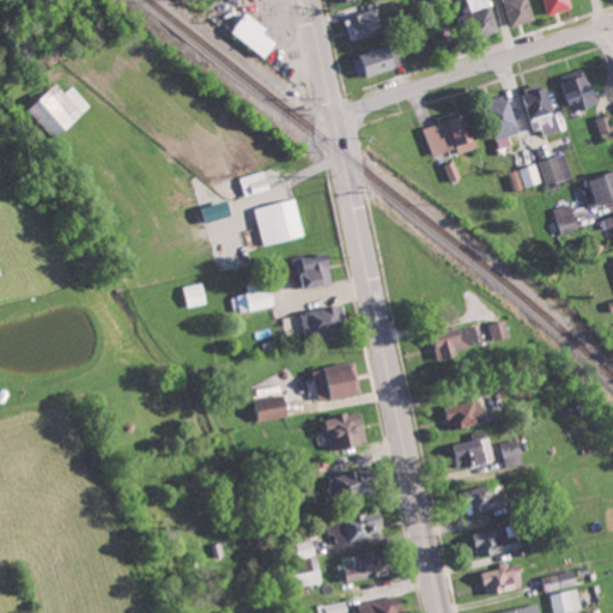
[(490,0),(468,0),(473,12),(492,5),(490,0)]
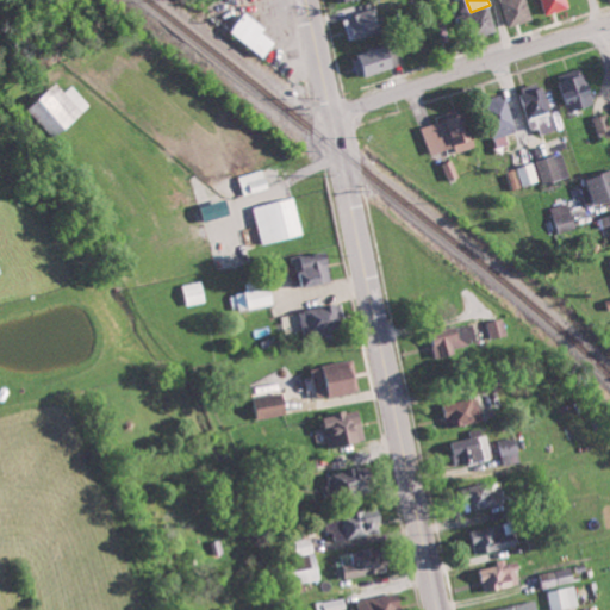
[(502,0),(509,26),(534,22),(528,0),(502,0)]
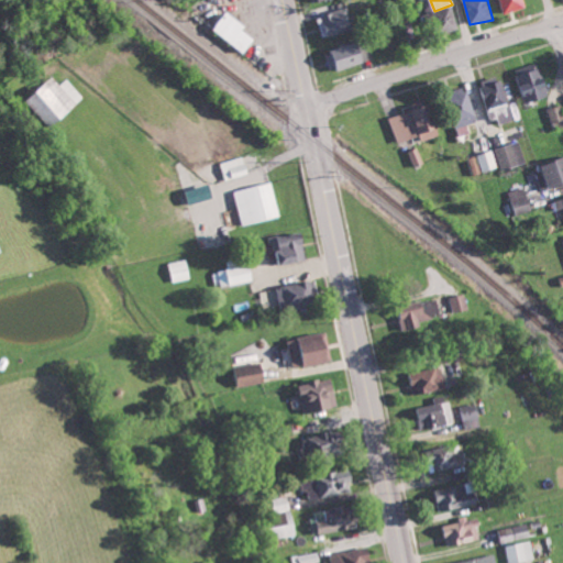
[(500,0),(505,13),(527,8),(525,0),(500,0)]
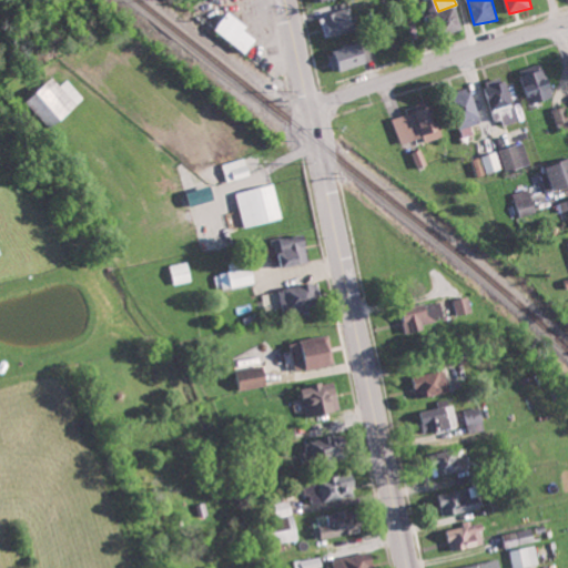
[(438,11),(446,34),(465,29),(457,6),(438,11)]
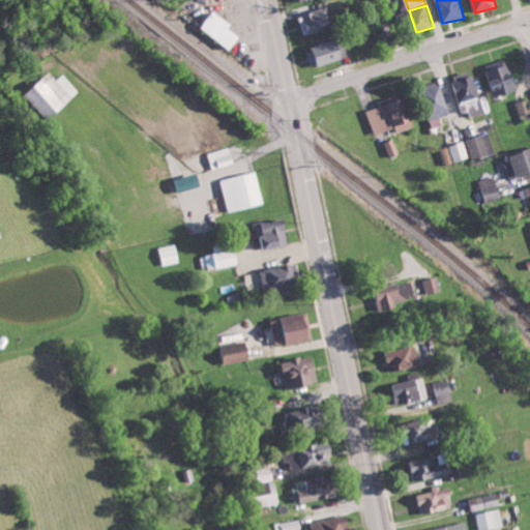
[(335,26),(328,6),(299,17),(306,35),(335,26)]
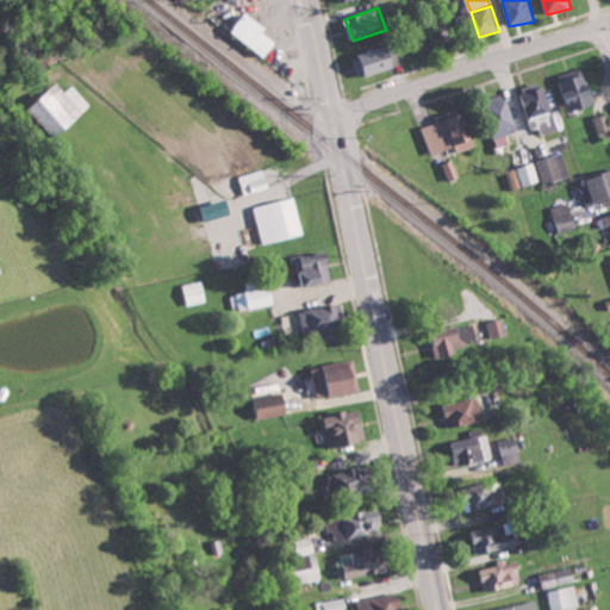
[(232,32),(267,58),(281,41),(248,14),(232,32)]
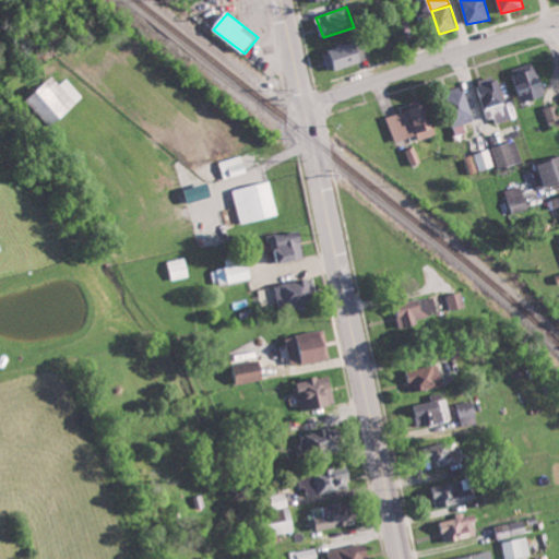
[(336,69),(372,60),(368,39),(332,48),(336,69)]
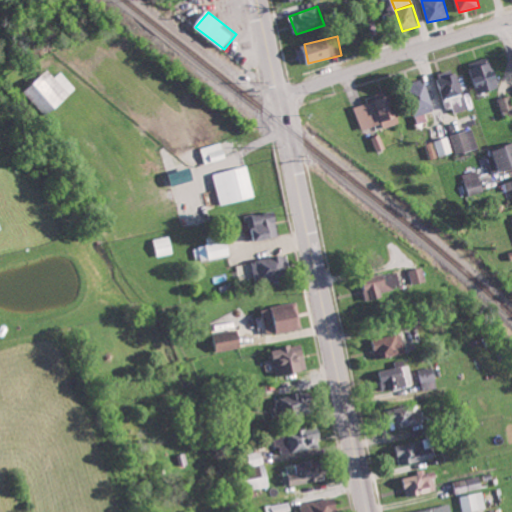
[(471,62),(478,94),(500,89),(492,57),(471,62)]
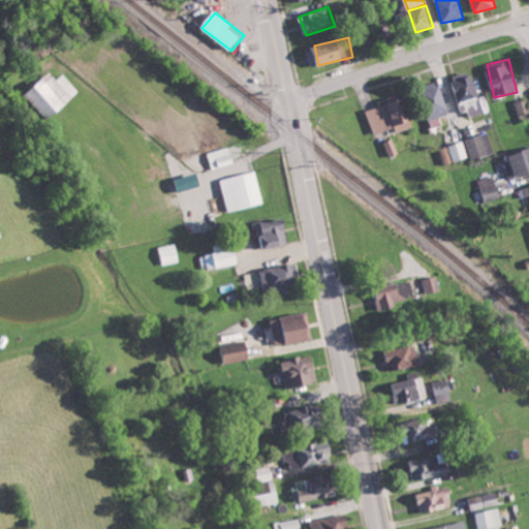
[(483,111),(470,70),(452,76),(465,116),(483,111)]
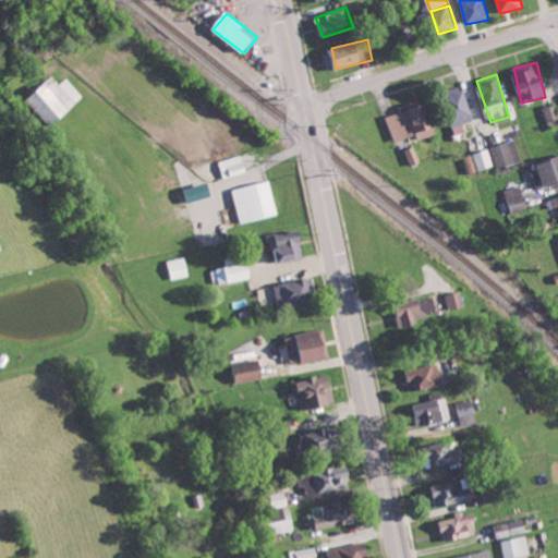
[(61,84),(52,76),(27,102),(53,128),(85,96),(68,79),(61,84)]
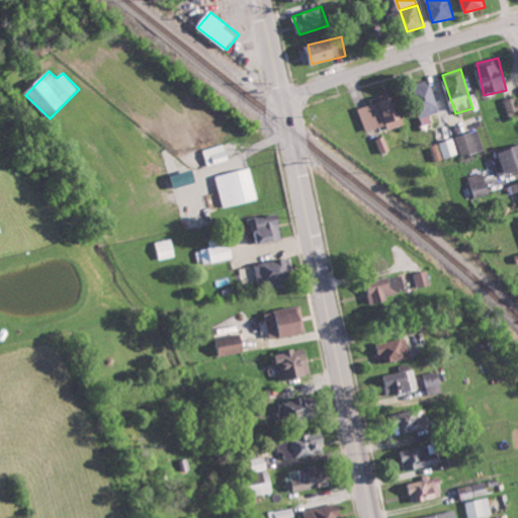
[(424,121),(431,119),(430,114),(438,113),(431,80),(416,83),(424,121)]
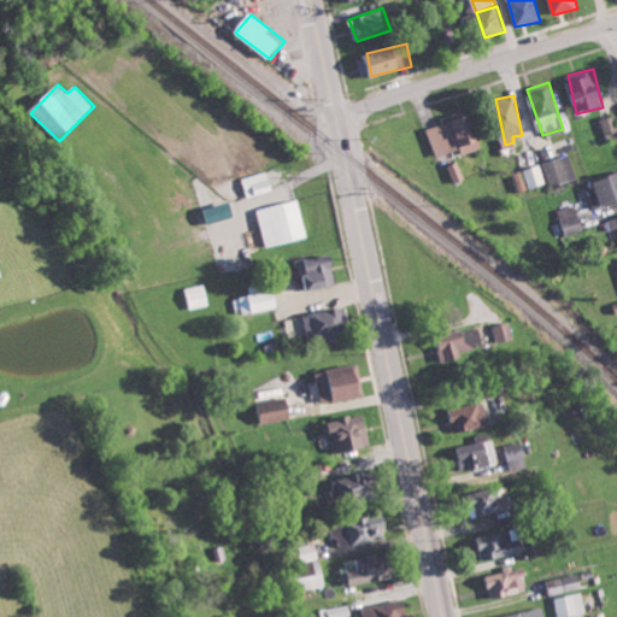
[(453,122),(428,129),(435,157),(462,148),(463,154),(483,148),(471,109),(451,115),(453,122)]
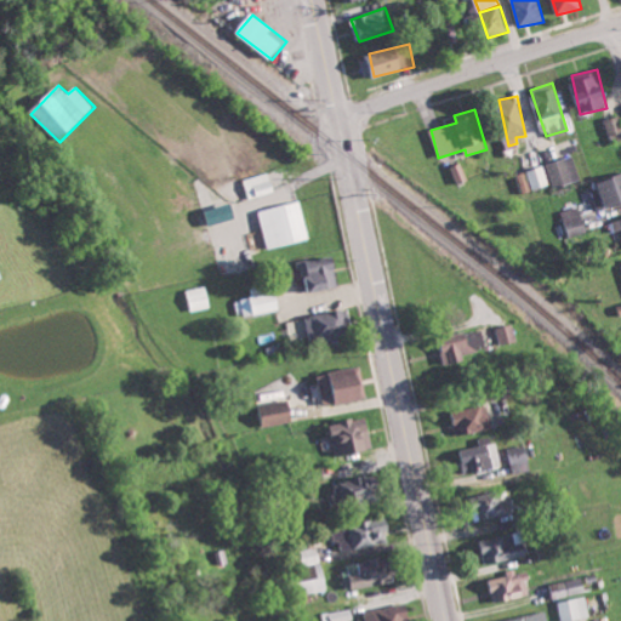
[(610,140),(620,137),(620,115),(607,119),(610,140)]
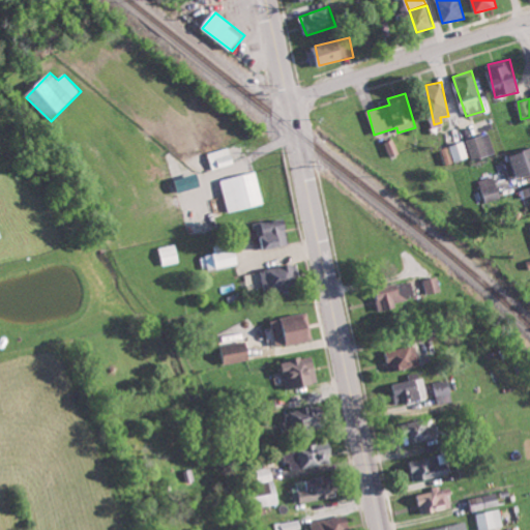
[(467,140),(473,160),(496,153),(490,133),(467,140)]
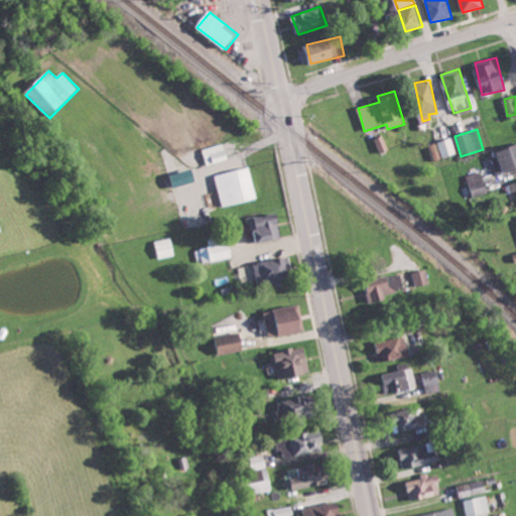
[(390,150),(383,136),(375,139),(382,153),(390,150)]
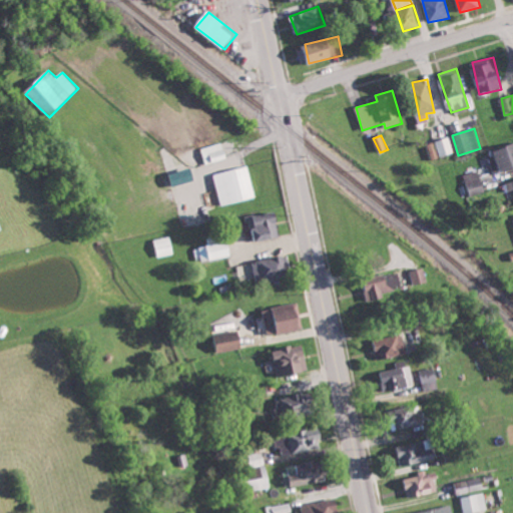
[(441,156),(454,152),(450,138),(437,142),(441,156)]
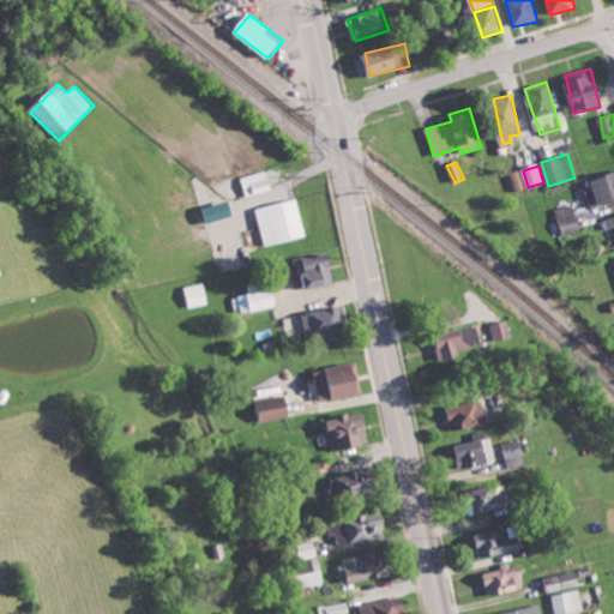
[(247,194),(272,190),(269,170),(244,175),(247,194)]
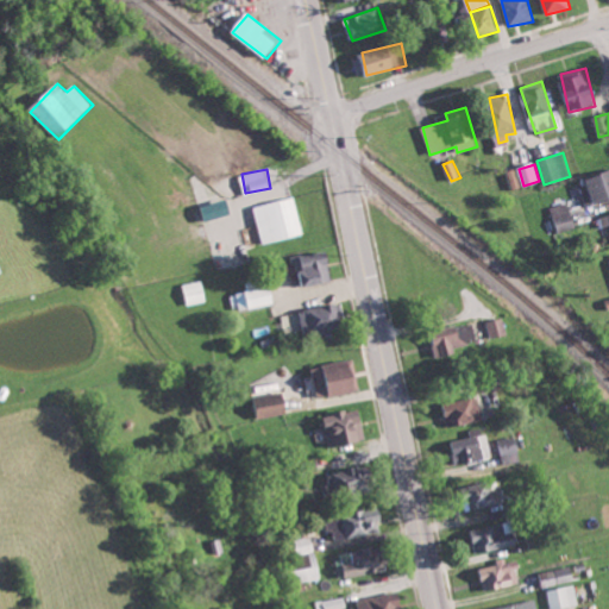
[(608,169),(590,176),(597,201),(608,198),(608,169)]
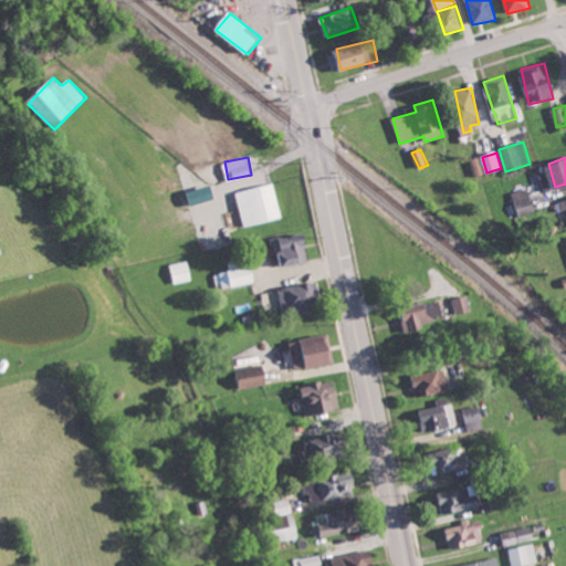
[(283,217),(275,182),(238,190),(245,226),(283,217)]
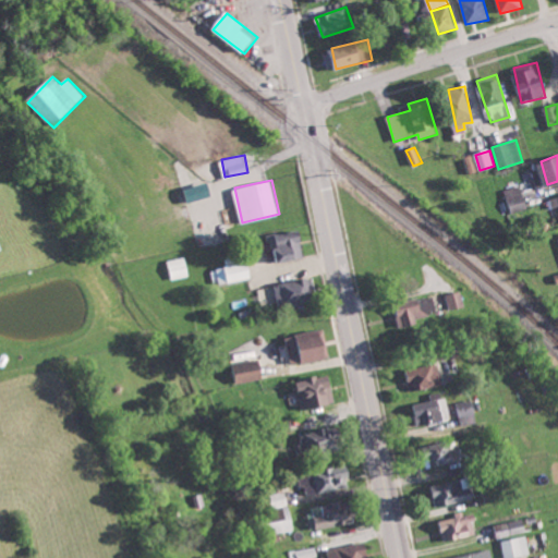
[(189,187),(192,201),(214,194),(209,181),(189,187)]
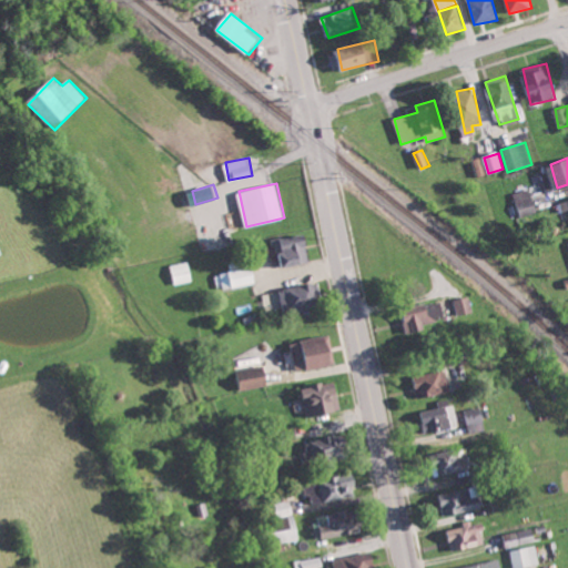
[(537,212),(531,188),(515,192),(521,215),(537,212)]
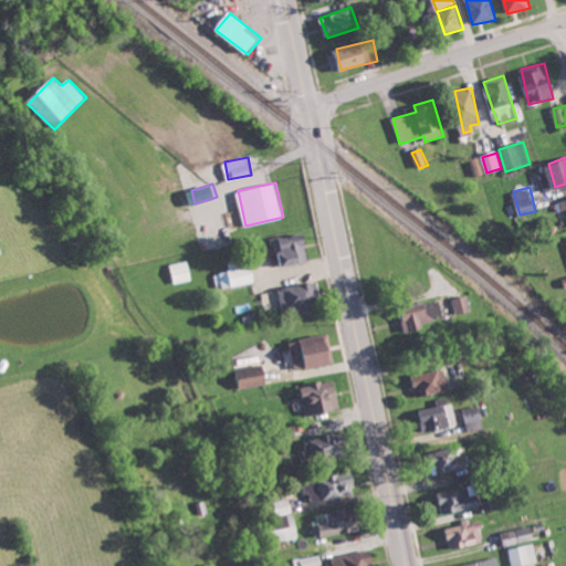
[(565,198),(556,201),(558,212),(565,209),(565,198)]
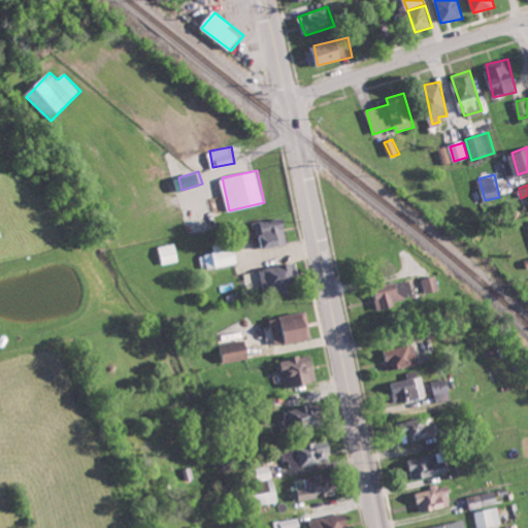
[(290,241),(284,216),(257,222),(260,236),(264,235),(267,248),(290,241)]
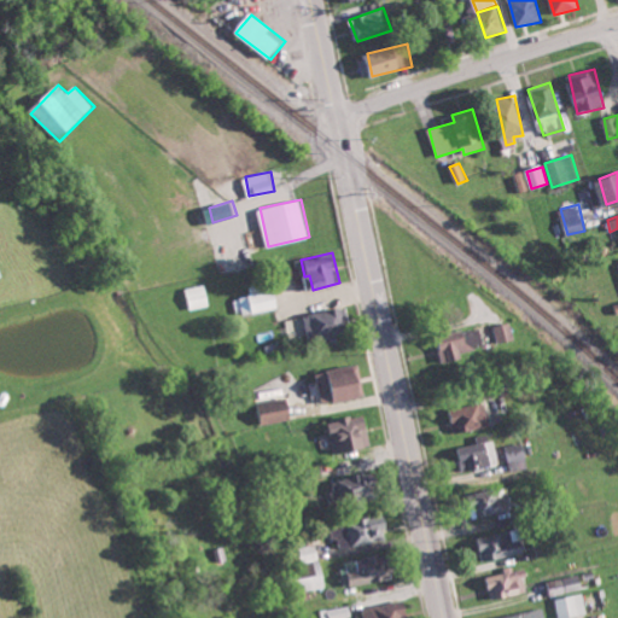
[(192,309),(211,303),(205,283),(187,289),(192,309)]
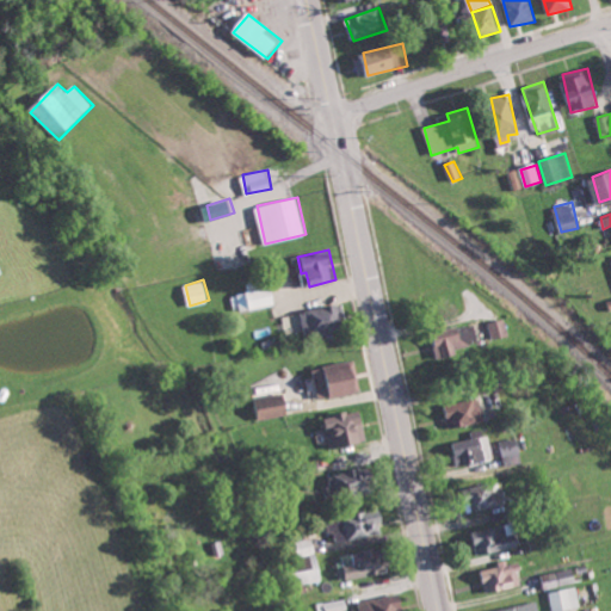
[(233,310),(279,304),(277,288),(232,292),(233,310)]
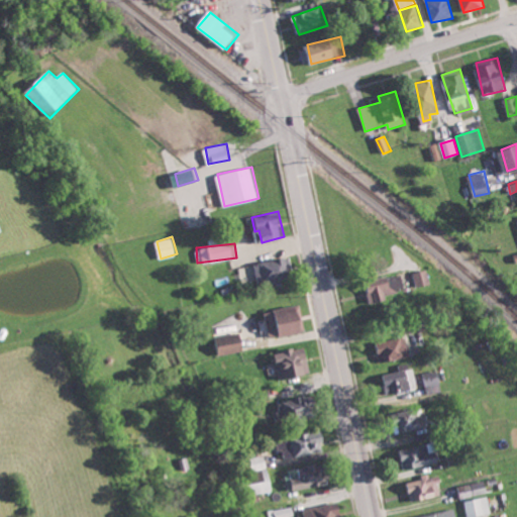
[(256,263),(261,285),(295,279),(291,255),(256,263)]
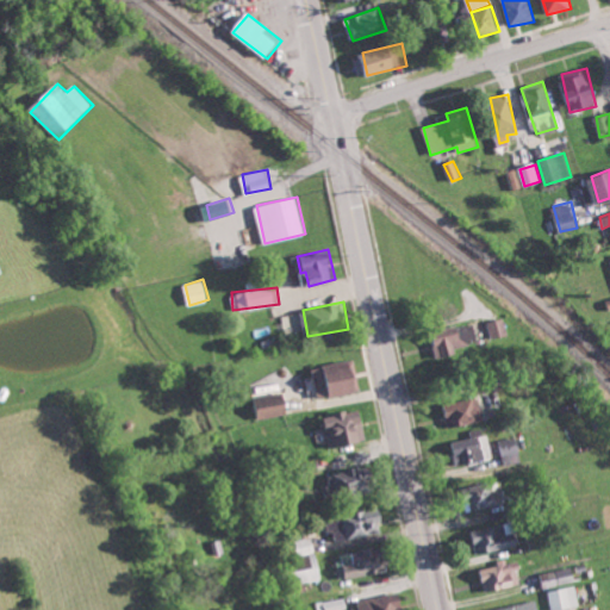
[(509,335),(505,318),(489,322),(492,338),(509,335)]
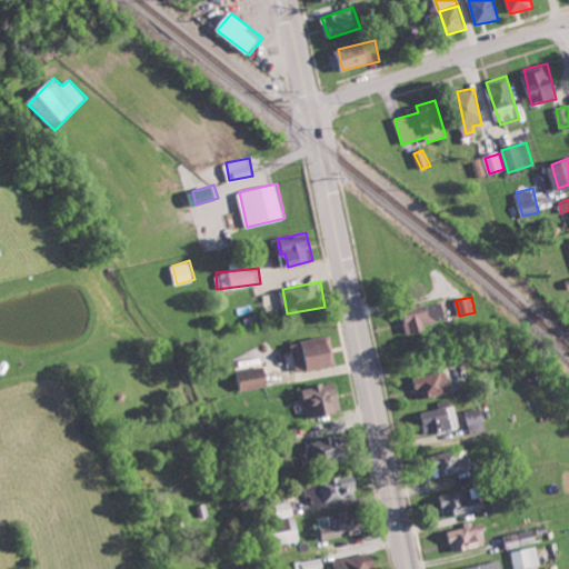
[(405,310),(410,330),(447,320),(441,300),(405,310)]
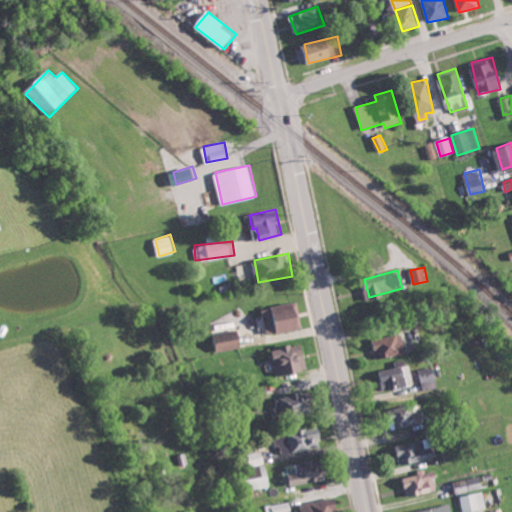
[(268,334),(304,328),(300,301),(264,307),(268,334)]
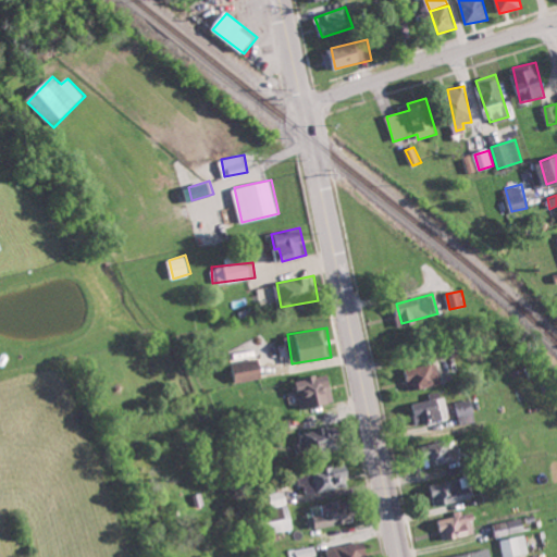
[(265,376),(261,357),(235,363),(240,382),(265,376)]
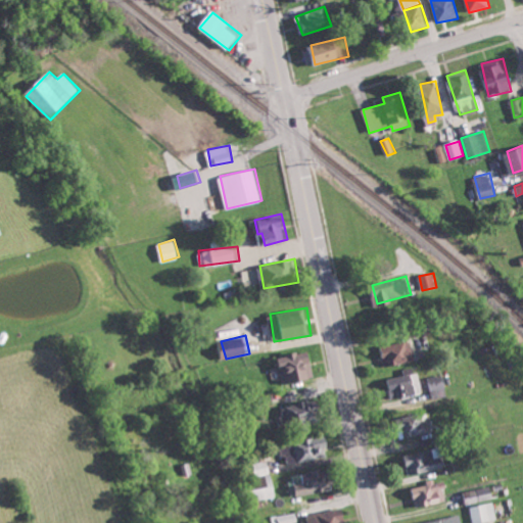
[(381,344),(383,365),(414,362),(413,341),(381,344)]
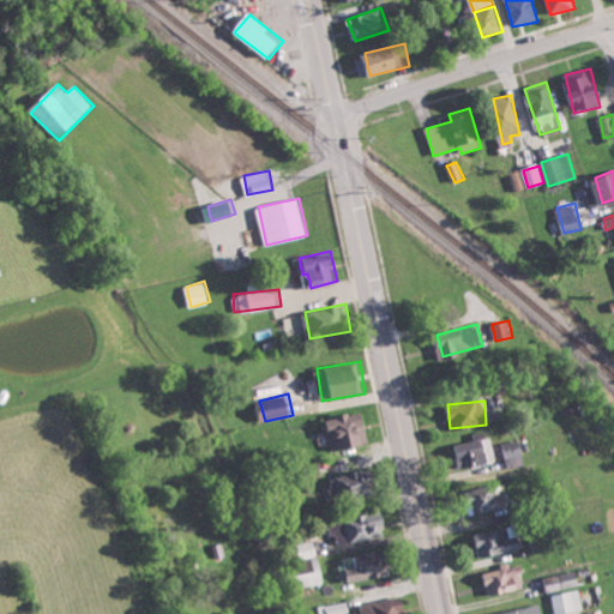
[(327,419),(333,451),(371,444),(365,411),(327,419)]
